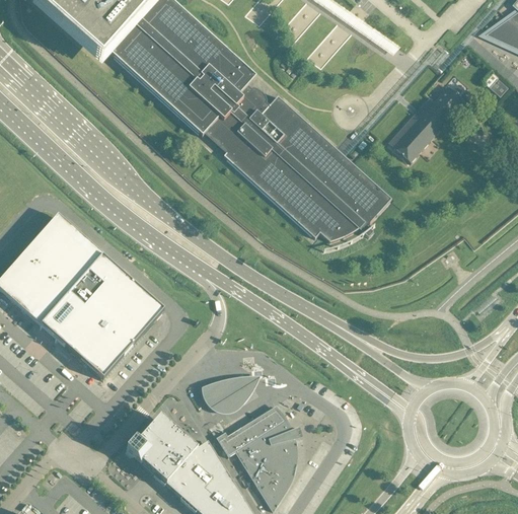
[(37,0),(32,5),(101,66),(113,53),(112,52),(158,0),(37,0)]
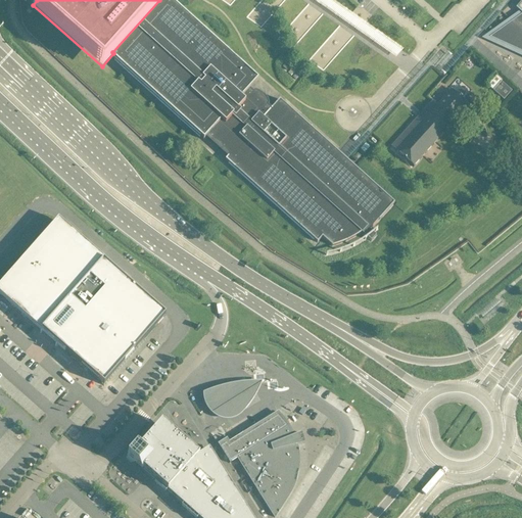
[(159,0),(112,52),(204,135),(206,133),(229,152),(226,155),(234,161),(318,238),(323,233),(333,241),(343,238),(353,234),(363,228),(372,237),(377,231),(371,226),(395,198),(281,95),(273,103),(269,100),(270,99),(269,97),(268,94),(267,92),(265,90),(263,89),(261,88),(257,87),(255,86),(254,87),(250,84),(258,75),(176,0),(159,0)]
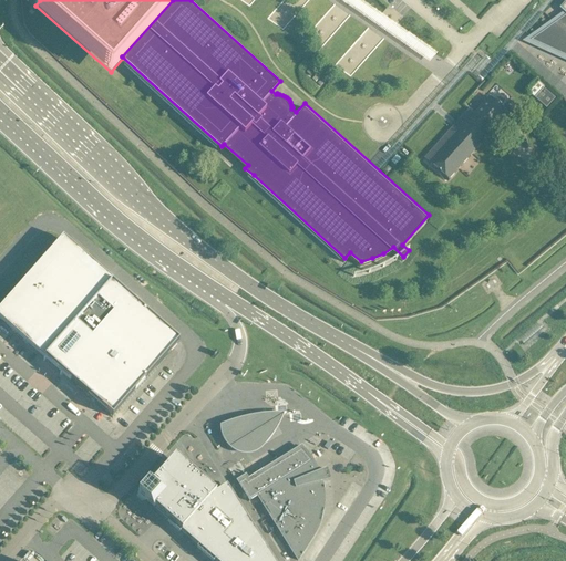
[(565,12),(533,37),(565,51),(565,12)]
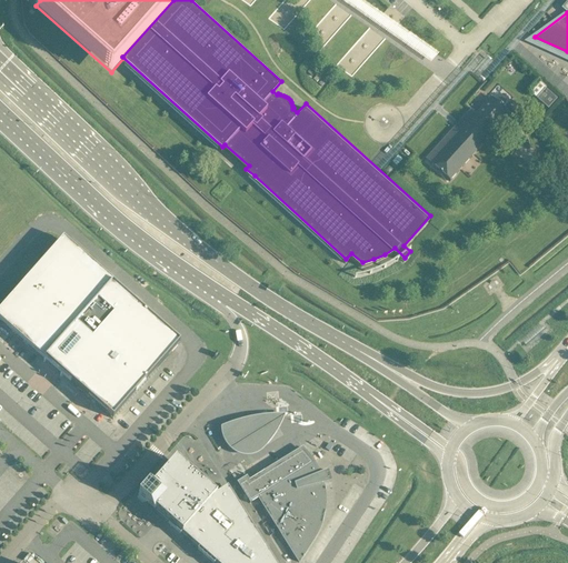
[(546,83),(537,93),(549,103),(557,93),(546,83)]
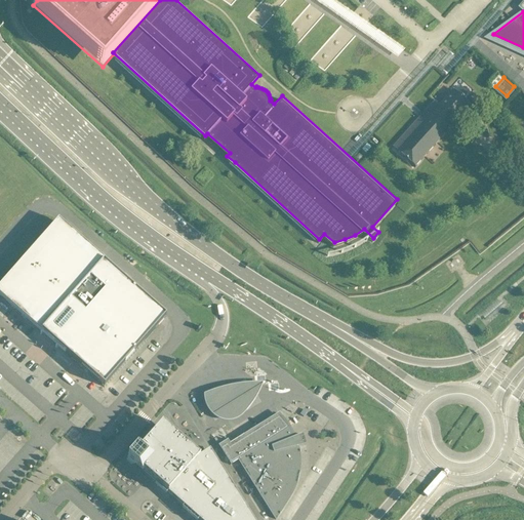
[(457,116),(471,102),(454,85),(440,101),(457,116)]
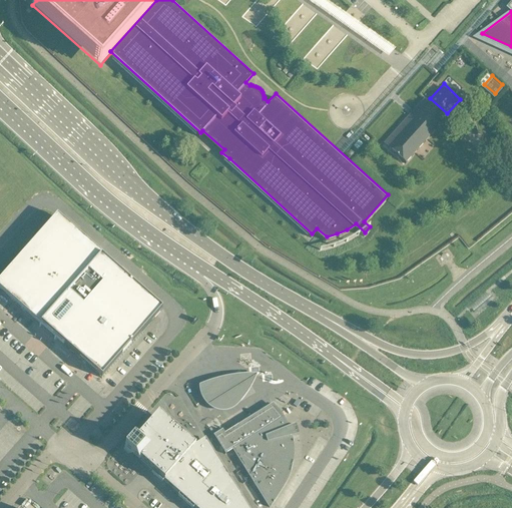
[(447,113),(430,98),(426,94),(415,106),(416,108),(413,111),(411,110),(385,139),(406,158),(447,113)]
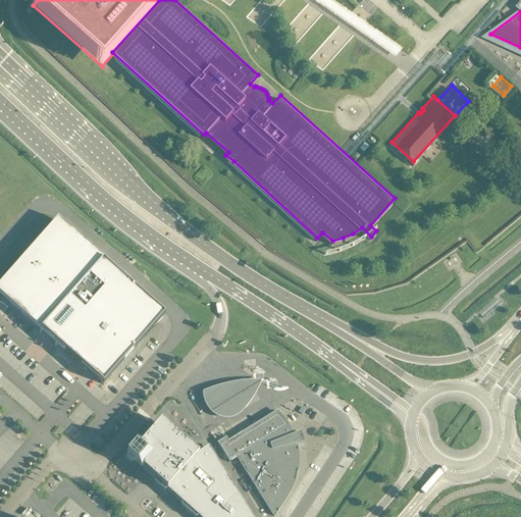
[(104,380),(165,311),(58,215),(0,280),(0,288),(43,325),(41,327),(42,328),(43,326),(57,339),(56,341),(57,342),(58,340),(104,380)]
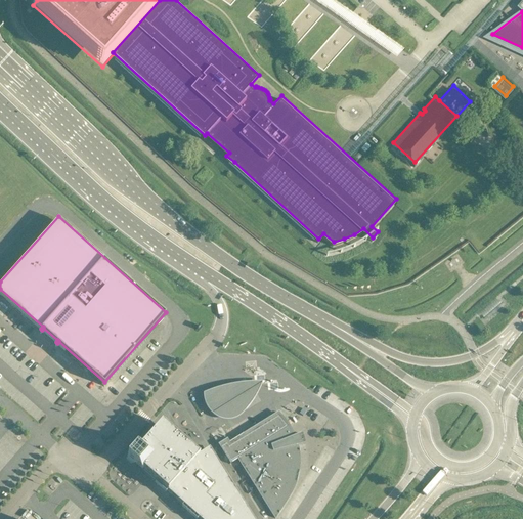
[(214,384),(204,388),(204,391),(205,397),(208,403),(212,408),(216,412),(221,415),(225,415),(231,415),(236,414),(242,411),(249,403),(255,393),(261,383),(263,377),(249,377),(240,378),(231,380),(223,382),(214,384)]
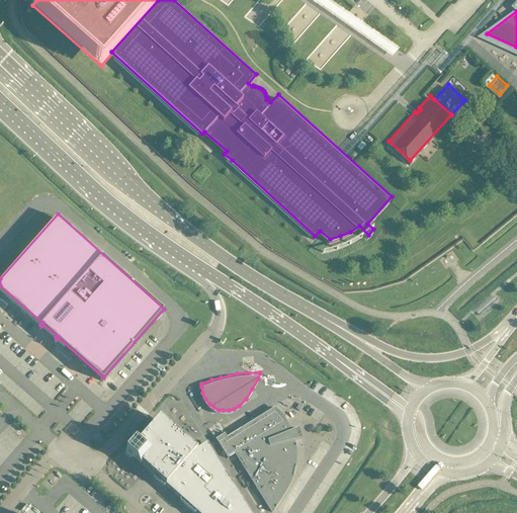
[(298,424),(291,427),(290,423),(288,420),(286,417),(284,414),(282,411),(280,409),(277,406),(275,404),(228,433),(226,429),(217,435),(229,454),(236,449),(257,485),(258,485),(273,508),(288,485),(290,481),(291,479),(292,475),(293,473),(293,472),(294,469),(294,467),(295,463),(295,461),(296,459),(296,456),(296,454),(296,452),(296,449),(296,445),(296,442),(295,440),(295,437),(303,435),(298,424)]
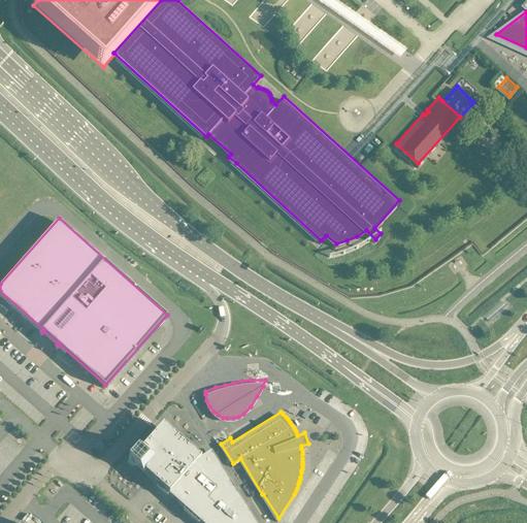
[(201,456),(195,451),(164,422),(132,458),(204,522),(258,522),(211,449),(201,456)]
